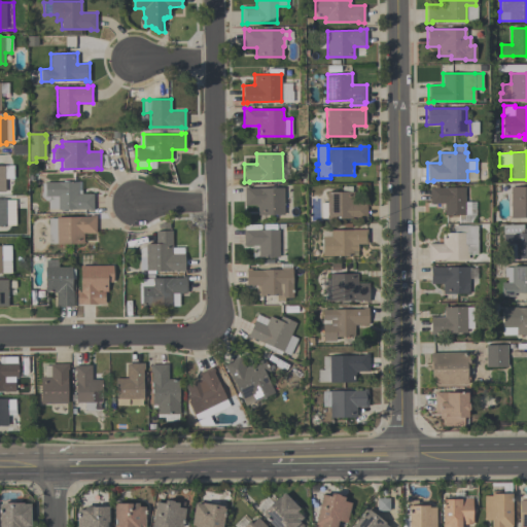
[(0,165),(13,165),(13,178),(5,178),(5,191),(0,191),(0,165)]
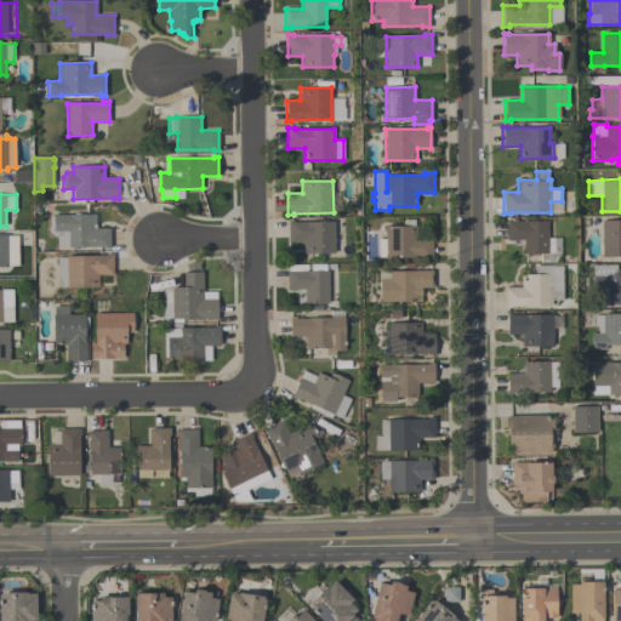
[(109,248),(104,248),(104,246),(68,246),(57,246),(57,237),(53,237),(47,231),(50,226),(50,215),(53,215),(74,214),(74,212),(81,212),(81,214),(92,214),(92,223),(96,223),(96,228),(109,228),(109,248)]
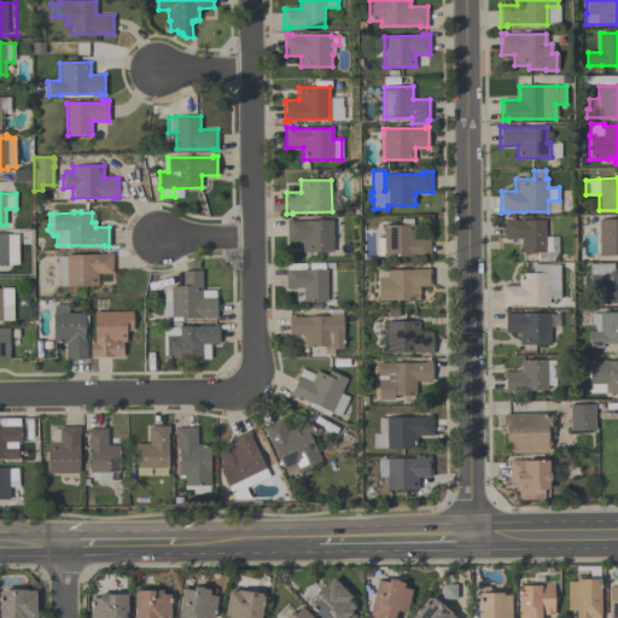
[(377,256),(375,238),(384,238),(384,225),(402,225),(401,219),(413,219),(413,225),(414,225),(414,238),(430,238),(430,257),(424,257),(424,256),(384,256),(377,256)]
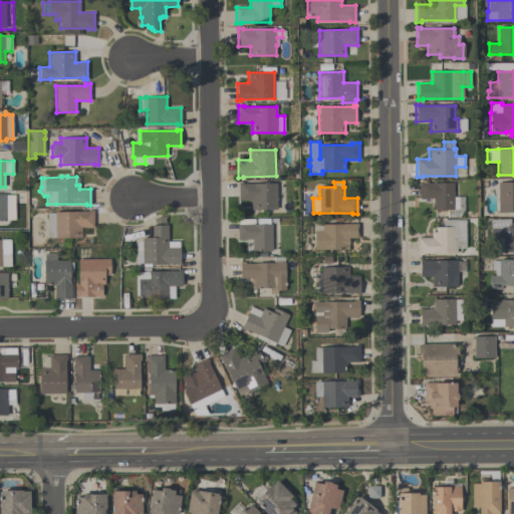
[(419,198),(419,182),(424,182),(424,183),(453,183),(453,196),(459,196),(458,209),(454,209),(433,209),(433,198),(419,198)]
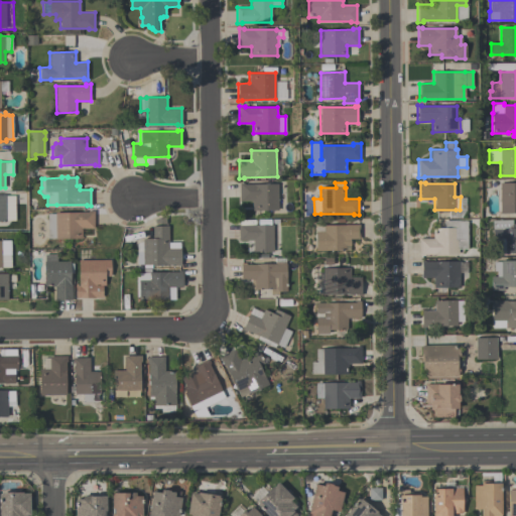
[(515,212),(500,213),(499,182),(515,182),(515,212)]
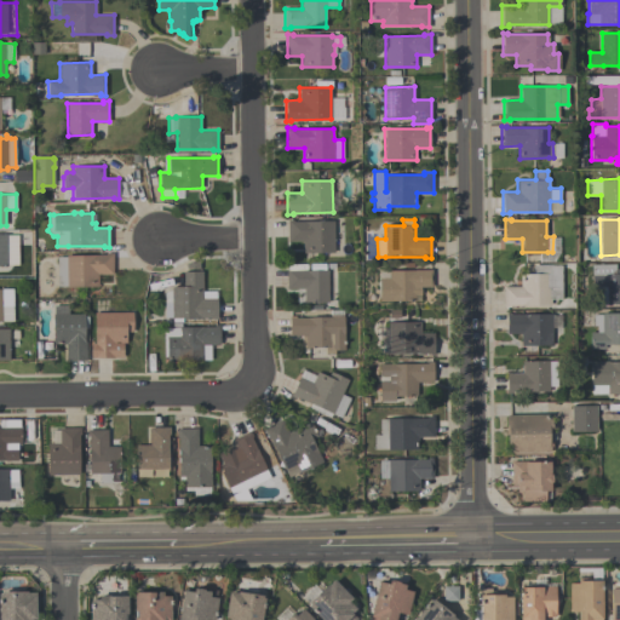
[(303,252),(303,241),(287,241),(287,220),(293,220),(293,222),(333,220),(334,252),(303,252)]
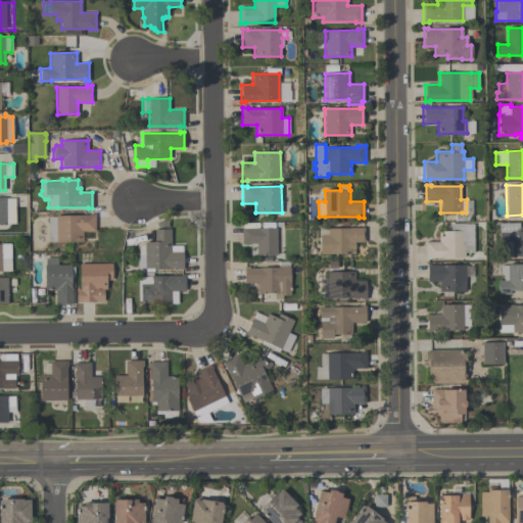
[(0,224),(0,197),(6,197),(6,198),(15,198),(15,224),(6,224),(0,224)]
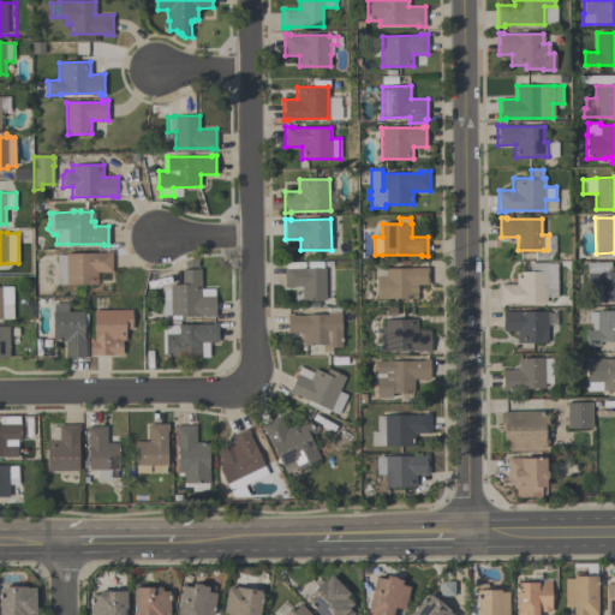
[(97,273),(97,284),(66,285),(66,284),(58,284),(57,255),(66,255),(65,254),(105,252),(105,251),(112,251),(112,272),(97,273)]
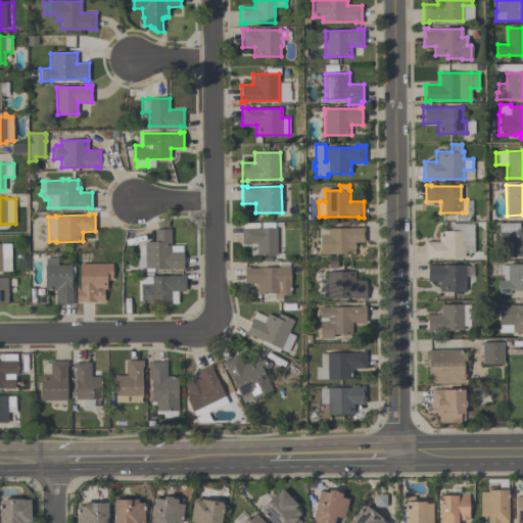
[(465,257),(430,257),(430,258),(425,258),(425,241),(439,241),(439,231),(449,231),(449,224),(473,223),(474,252),(465,252),(465,257)]
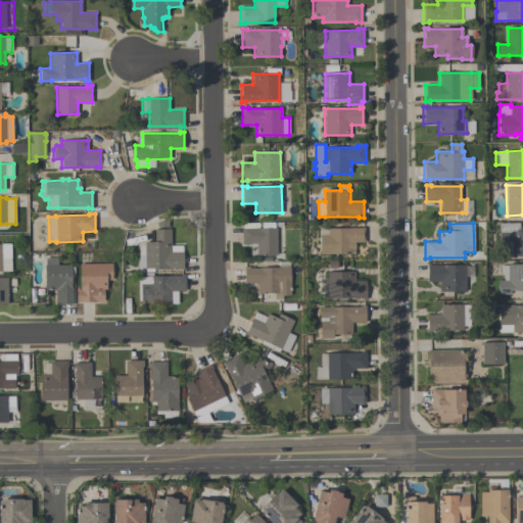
[(522,256),(500,256),(500,223),(519,223),(519,227),(522,227),(522,256)]
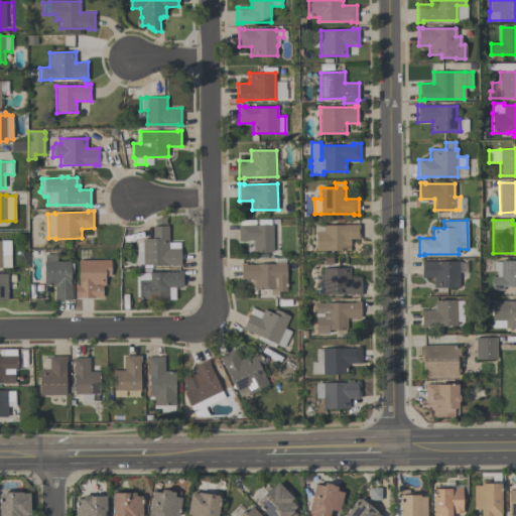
[(273,251),(253,251),(253,240),(239,240),(238,225),(272,224),(273,251)]
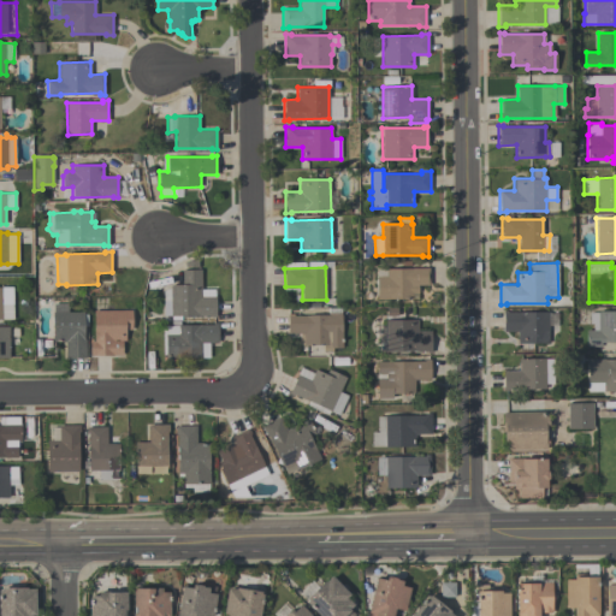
[(430,284),(418,285),(419,292),(413,292),(413,298),(378,298),(377,295),(375,295),(375,288),(377,286),(377,276),(375,268),(386,267),(386,268),(412,268),(412,267),(428,267),(430,284)]
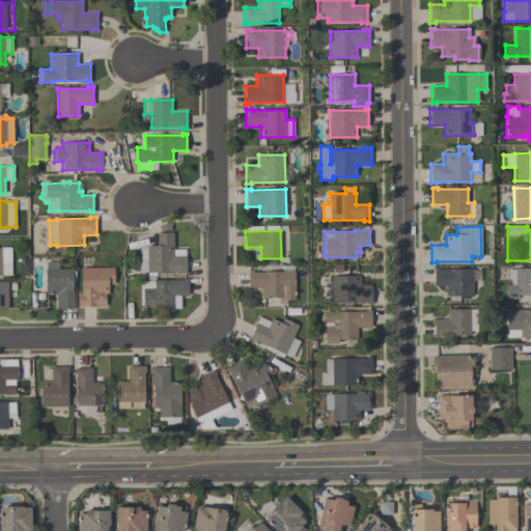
[(186,273),(182,273),(182,272),(162,272),(162,273),(158,273),(158,272),(156,272),(156,276),(147,276),(147,272),(146,272),(141,272),(141,259),(147,259),(147,245),(157,245),(157,232),(173,232),(173,249),(185,249),(185,255),(186,255),(186,273)]
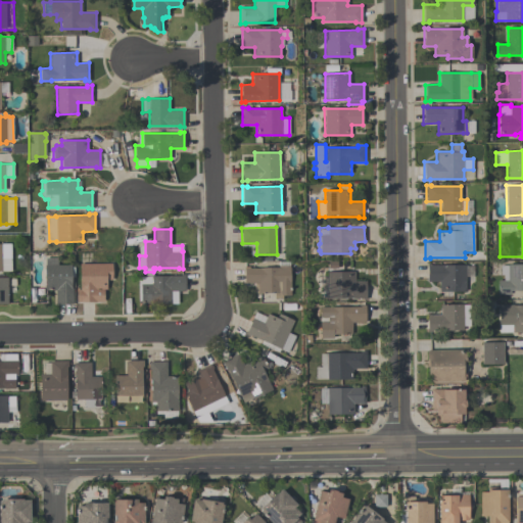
[(0,244),(11,244),(11,271),(0,271),(0,244)]
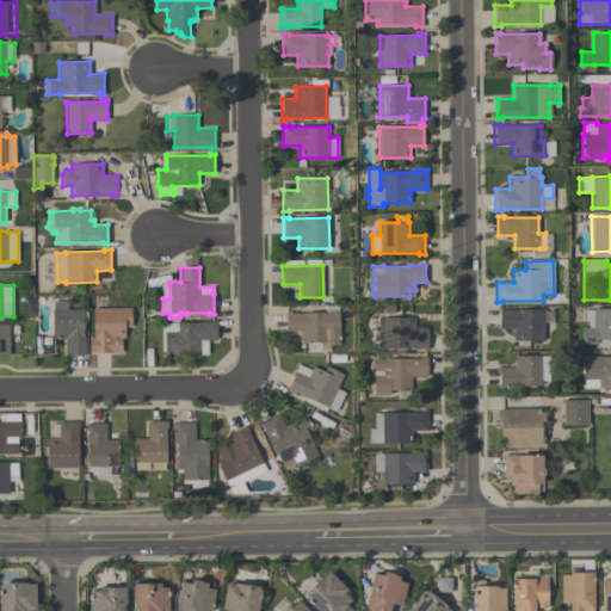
[(53,339),(53,309),(54,309),(54,301),(67,301),(67,309),(82,309),(82,312),(87,312),(87,323),(84,323),(84,337),(85,337),(85,355),(65,355),(65,339),(53,339)]
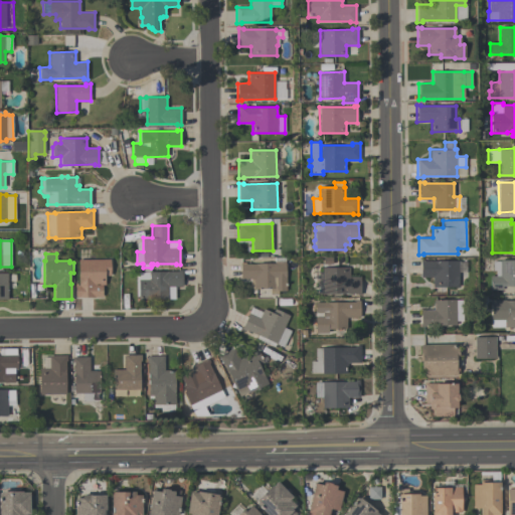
[(110,259),(110,276),(105,276),(105,285),(103,285),(103,297),(95,297),(78,298),(78,297),(75,297),(75,285),(78,285),(78,260),(110,259)]
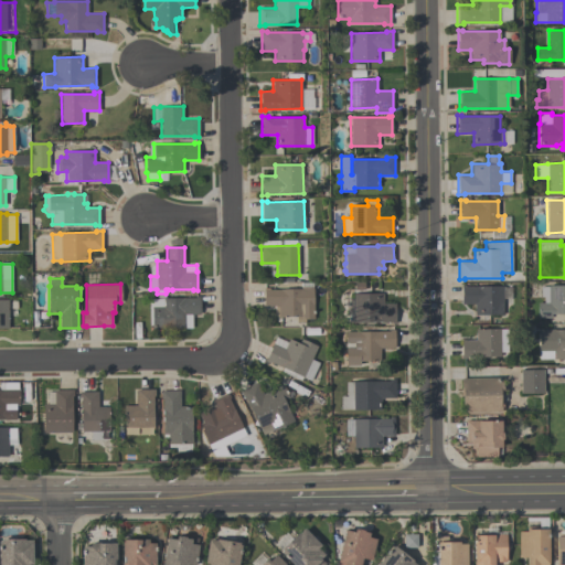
[(475,315),(475,304),(461,304),(461,285),(465,285),(465,286),(503,286),(503,315),(475,315)]
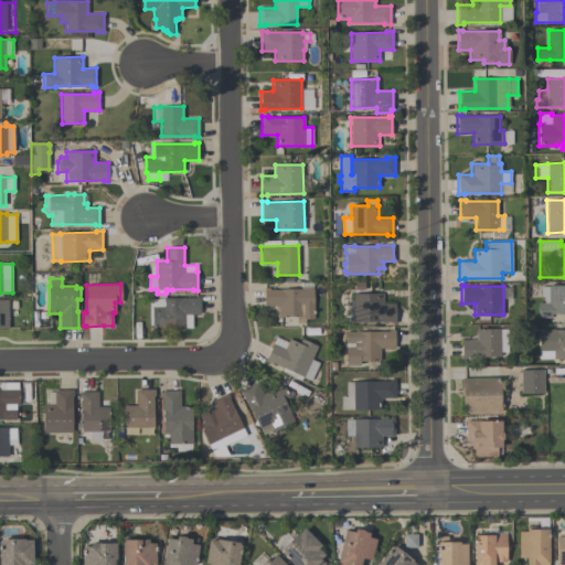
[(541,286),(548,286),(564,285),(564,313),(551,313),(551,318),(539,318),(539,302),(544,302),(544,296),(541,297),(541,286)]
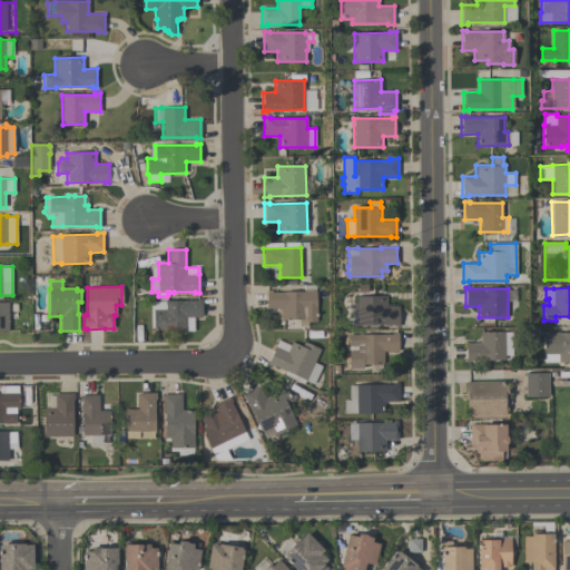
[(316,288),(316,322),(307,322),(307,325),(300,325),(298,318),(277,320),(277,308),(266,308),(266,291),(272,291),(272,292),(286,292),(286,291),(304,291),(304,288),(316,288)]
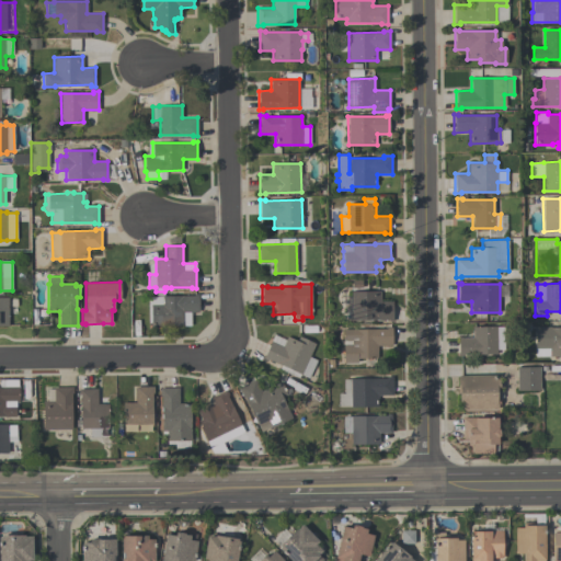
[(392,320),(388,320),(388,319),(351,319),(351,290),(379,290),(379,301),(392,301),(392,320)]
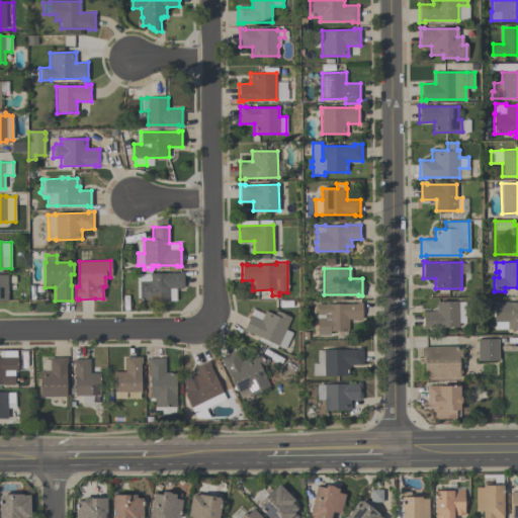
[(137,274),(149,274),(149,273),(178,272),(178,271),(183,271),(183,287),(175,287),(175,300),(169,300),(169,299),(140,300),(140,297),(137,297),(137,274)]
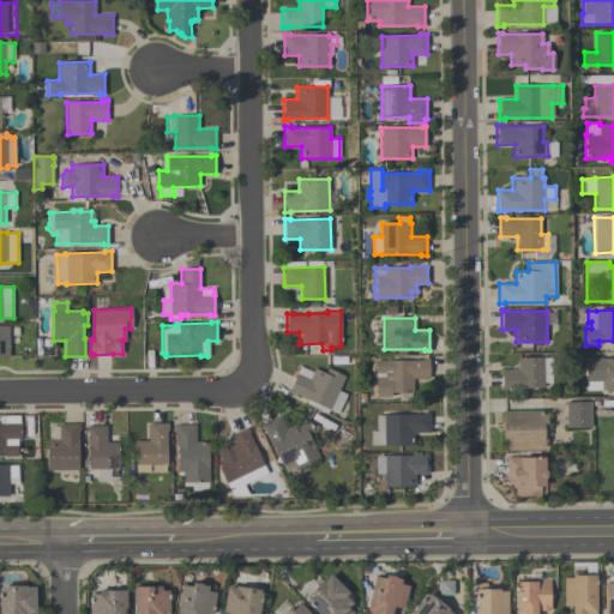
[(0,357),(10,357),(10,326),(0,326),(0,357)]
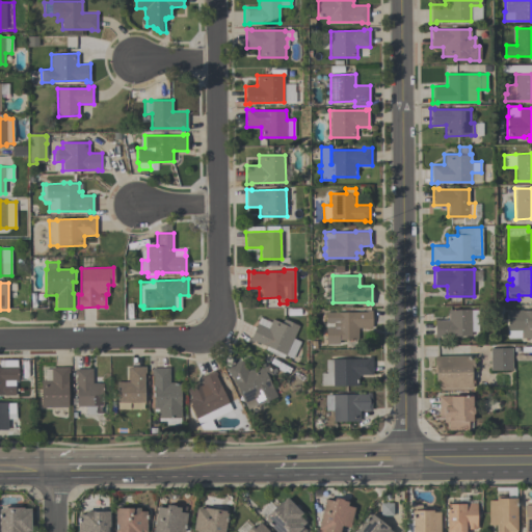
[(434,320),(448,320),(448,309),(471,309),(471,336),(439,336),(439,337),(434,337),(434,320)]
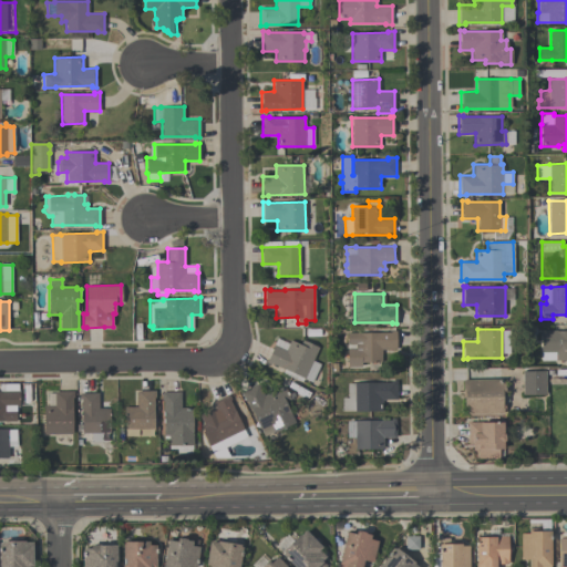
[(347,367),(347,348),(356,348),(356,343),(347,343),(347,332),(390,332),(390,330),(395,330),(397,352),(382,352),(382,361),(361,361),(361,367),(347,367)]
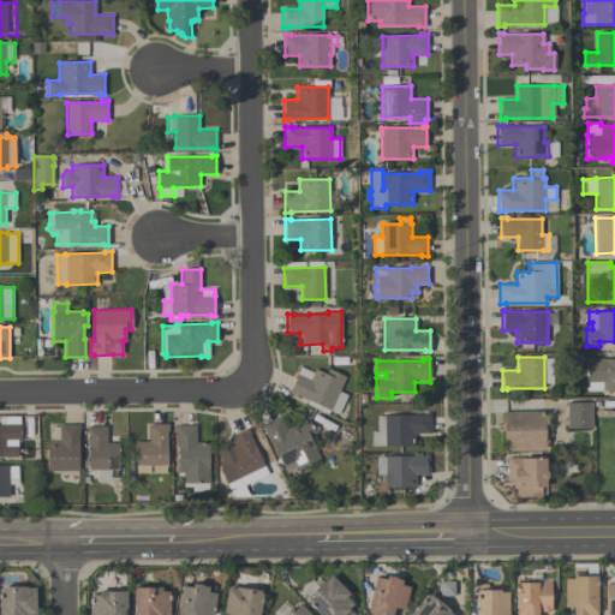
[(614,390),(586,390),(586,358),(603,358),(603,359),(614,359),(614,390)]
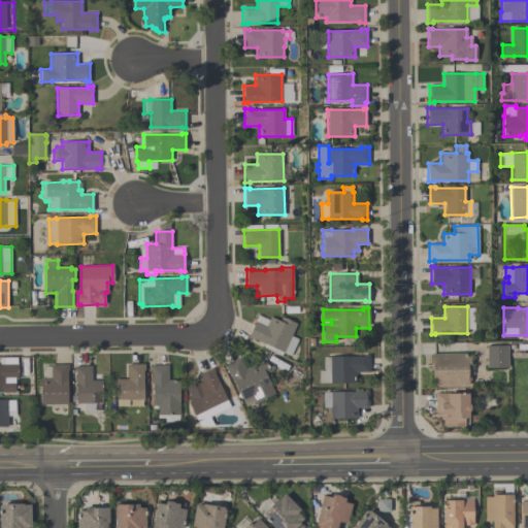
[(256,321),(266,326),(270,317),(279,321),(282,316),(297,323),(291,335),(298,338),(291,355),(283,352),(282,355),(264,347),(265,343),(249,336),(256,321)]
